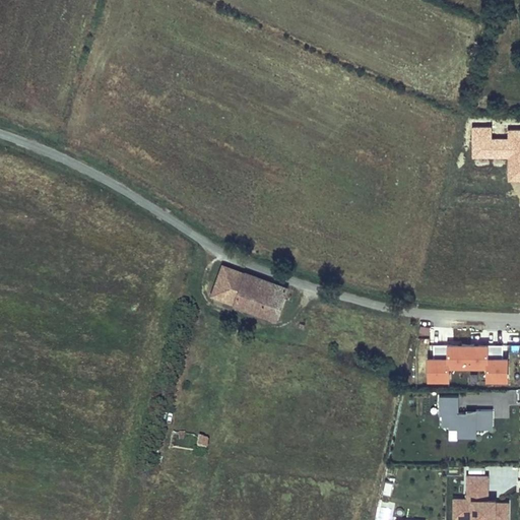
[(492,126),(473,126),(473,155),(509,155),(509,180),(519,179),(519,128),(508,129),(508,136),(492,136),(492,126)]
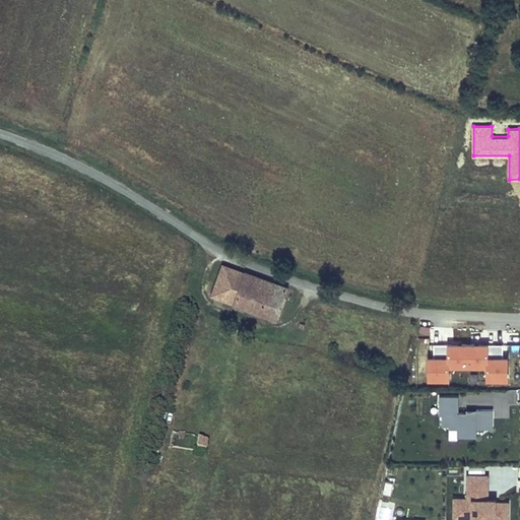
[(223,265),(212,296),(276,319),(287,288),(223,265)]
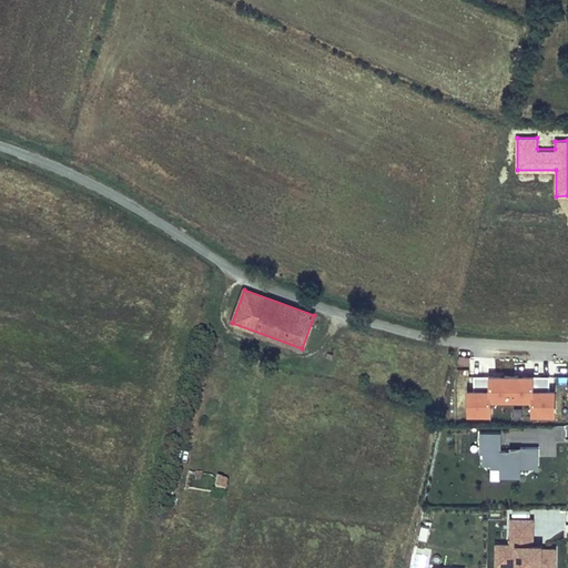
[(549,378),(474,379),(474,394),(468,394),(468,418),(489,418),(489,405),(530,404),(530,419),(554,419),(554,393),(549,393),(549,378)]
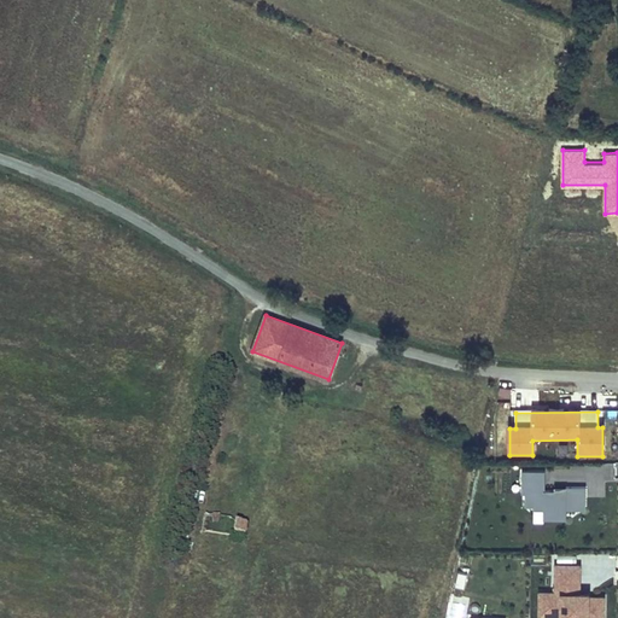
[(566,487),(566,490),(555,490),(544,490),(544,471),(523,471),(523,493),(525,493),(525,506),(534,506),(534,509),(543,509),(543,513),(566,513),(566,508),(586,509),(586,487),(566,487)]
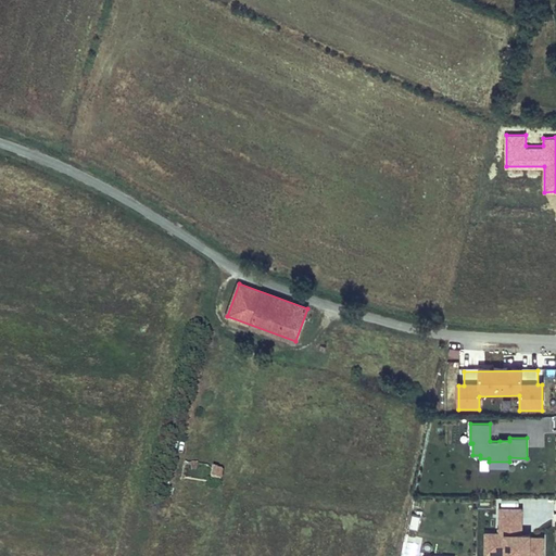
[(209,466),(185,463),(182,478),(212,482),(212,480),(213,469),(212,469),(209,466)]
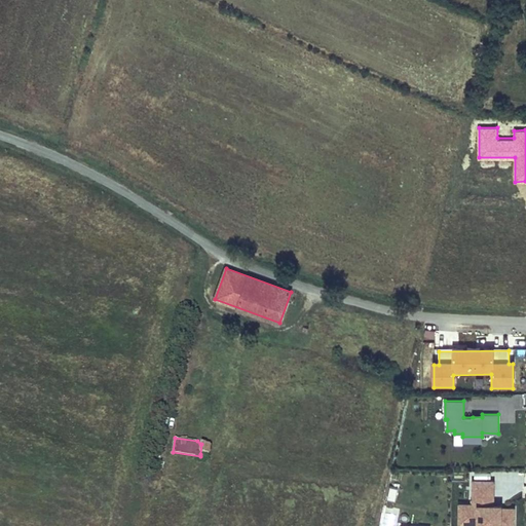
[(211,446),(201,444),(200,454),(210,455),(211,446)]
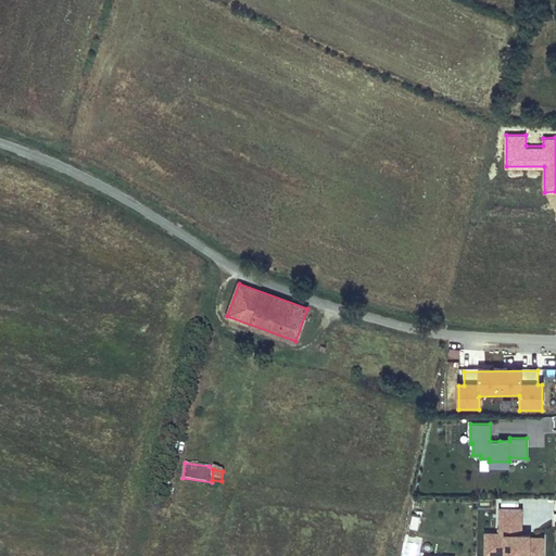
[(542,555),(543,538),(521,536),(521,508),(500,508),(500,533),(485,533),(485,551),(505,551),(505,553),(529,553),(529,555),(542,555)]
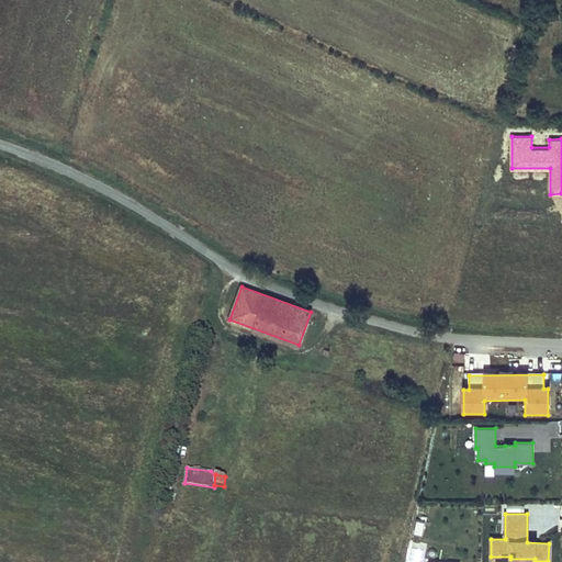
[(423,535),(426,519),(416,517),(413,532),(423,535)]
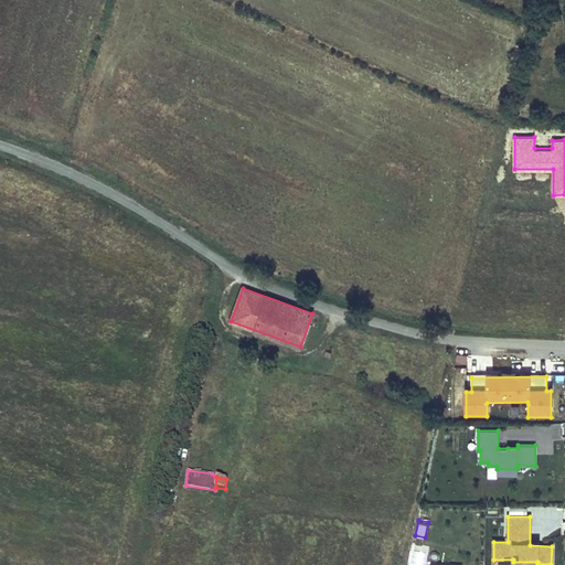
[(425,564),(429,548),(413,545),(408,564),(425,564)]
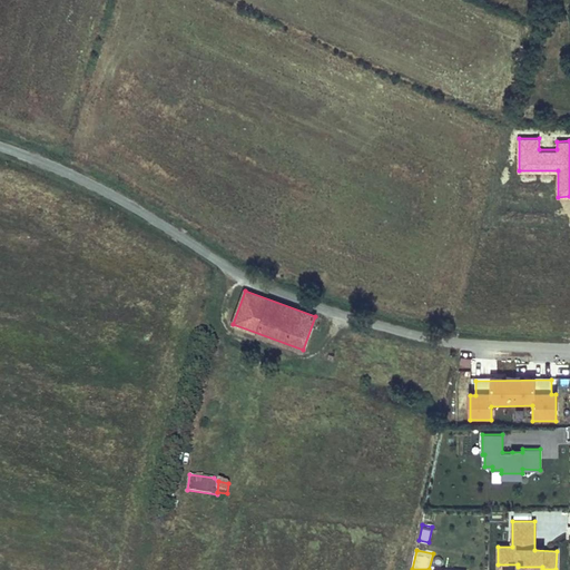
All buildings are outlined.
